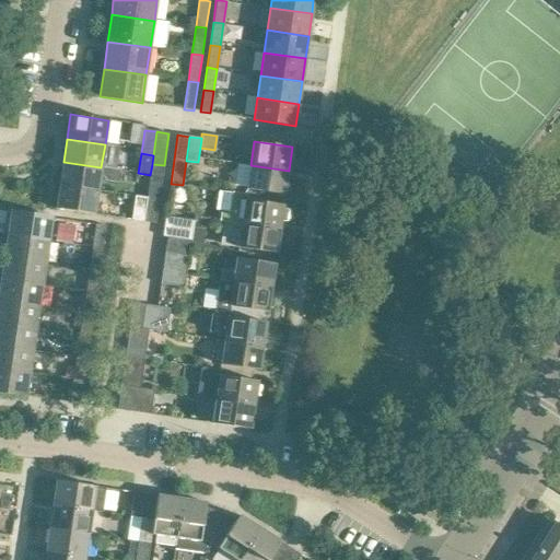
[(101,167),(63,162),(59,185),(97,191),(100,178),(103,178),(105,182),(118,184),(120,171),(101,167)]
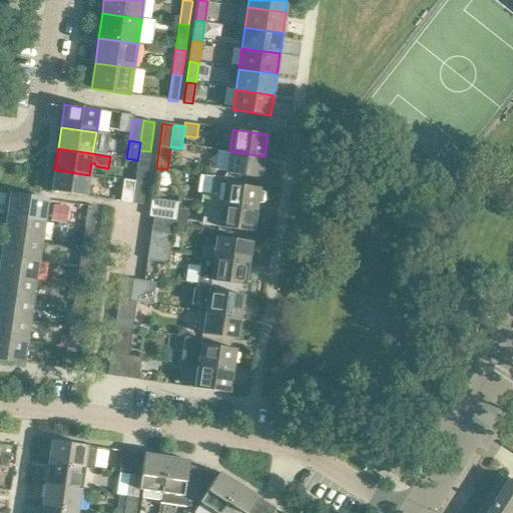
[(137,160),(149,161),(150,151),(139,150),(137,160)]
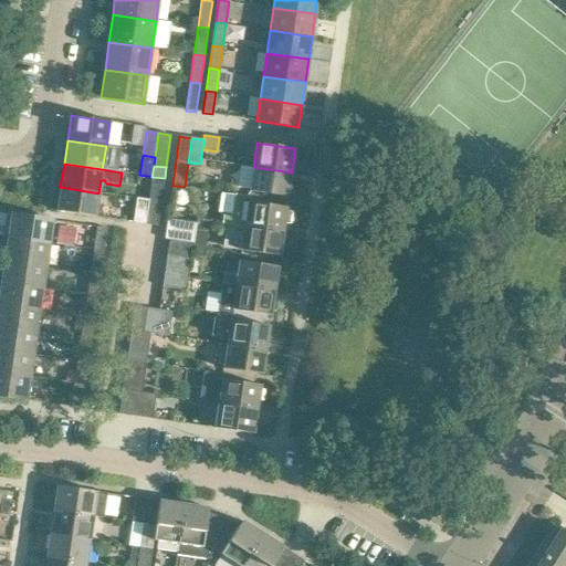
[(287,197),(292,173),(253,167),(249,191),(287,197)]
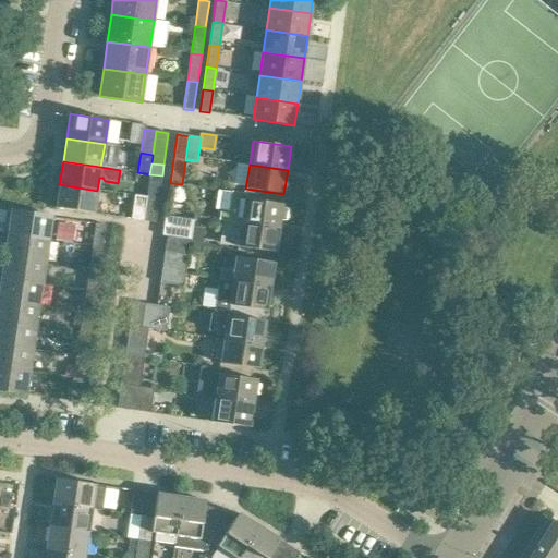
[(146,197),(158,199),(162,176),(149,174),(146,197)]
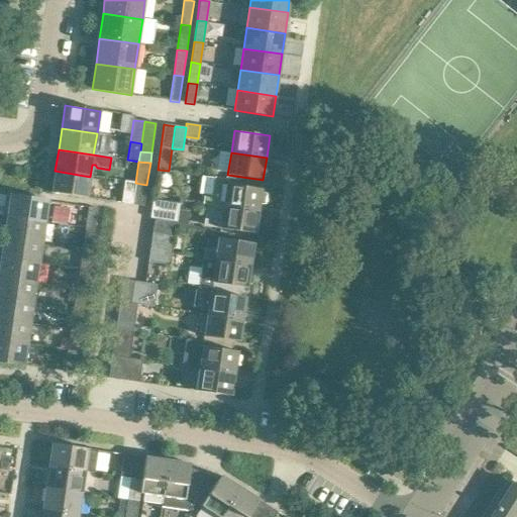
[(90,177),(55,171),(52,193),(87,198),(90,177)]
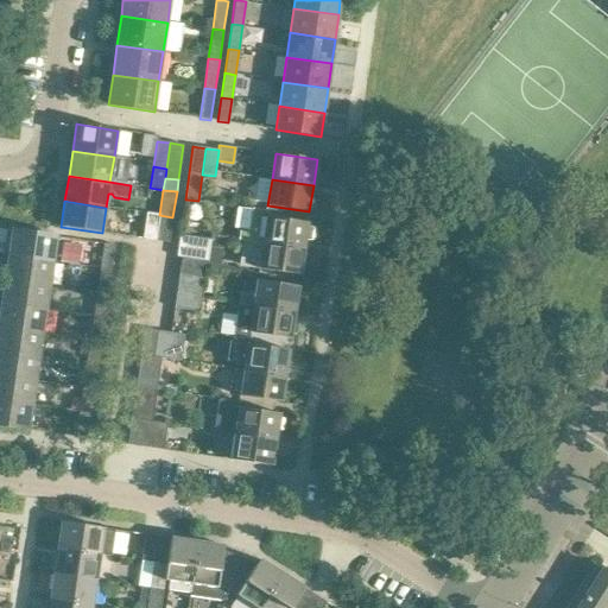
[(143,239),(156,241),(159,215),(146,213),(143,239)]
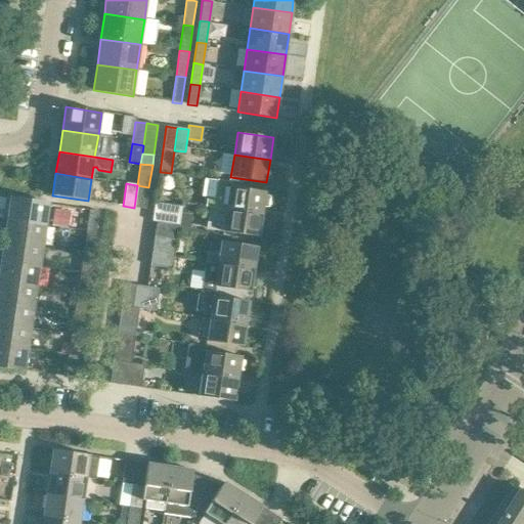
[(148,187),(137,185),(134,208),(145,210),(148,187)]
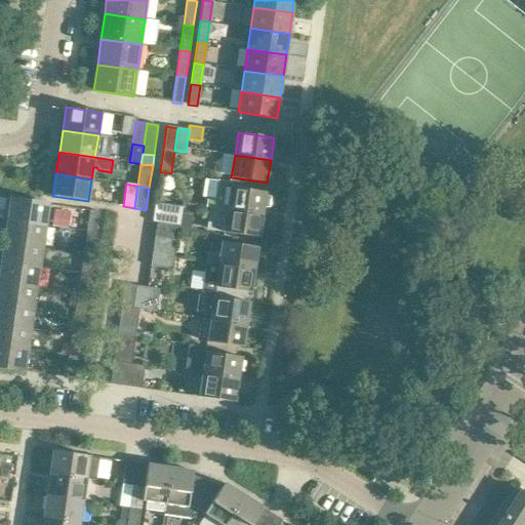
[(230,188),(227,210),(263,215),(264,207),(269,208),(271,196),(266,196),(266,193),(230,188)]
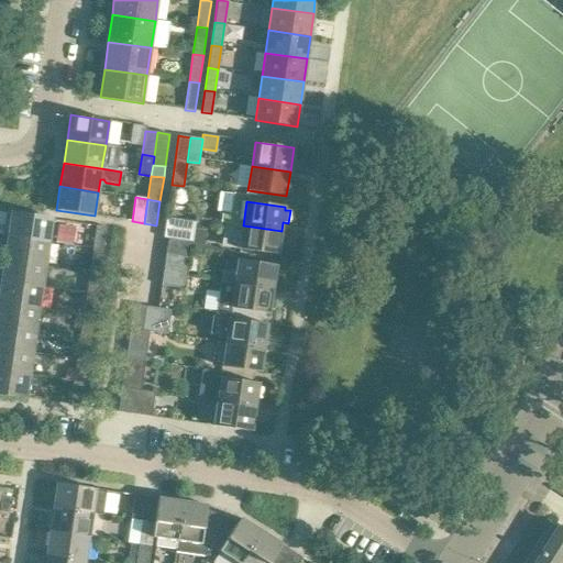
[(11,213),(8,234),(50,240),(52,219),(42,218),(11,213)]
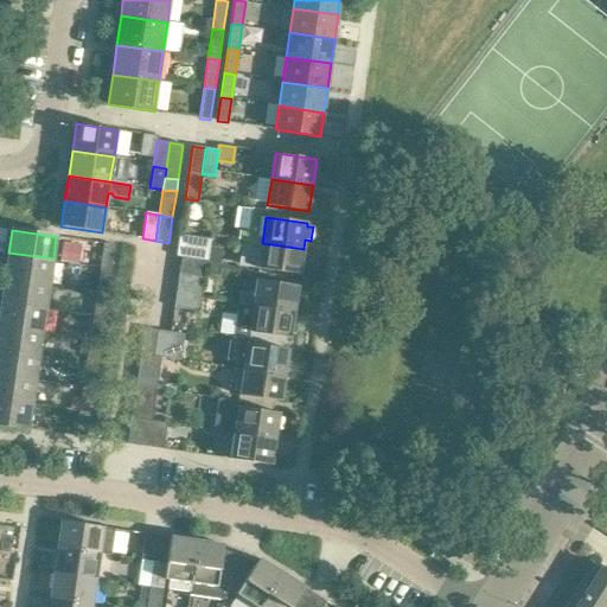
[(176,256),(181,257),(208,261),(210,240),(179,236),(176,256)]
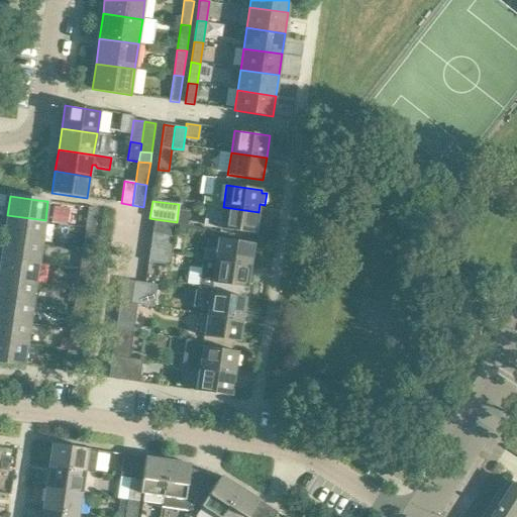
[(89,207),(86,226),(95,228),(98,208),(89,207)]
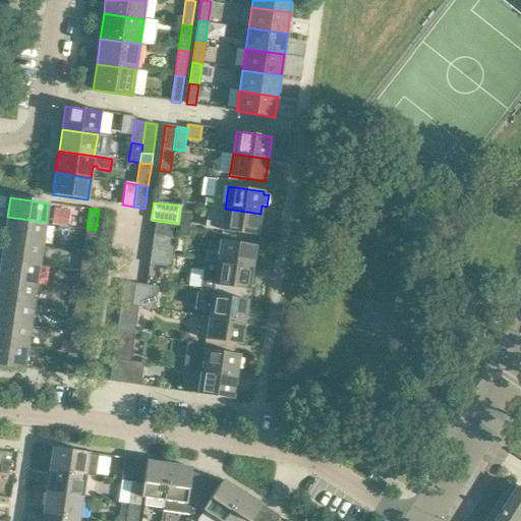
[(261,214),(225,209),(222,231),(256,236),(261,214)]
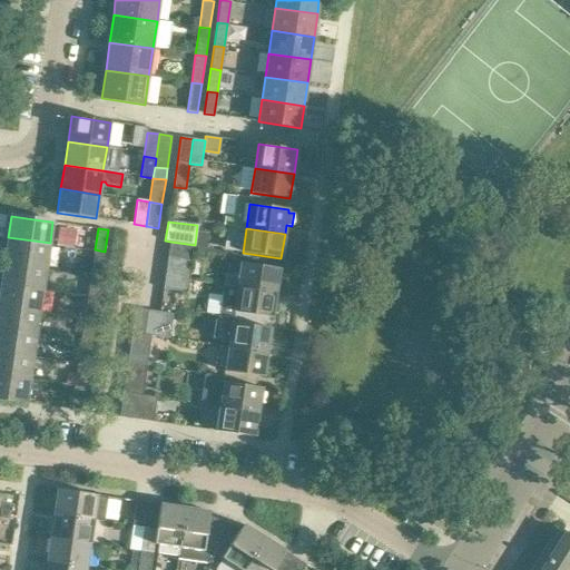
[(47,266),(50,243),(8,237),(5,259),(47,266)]
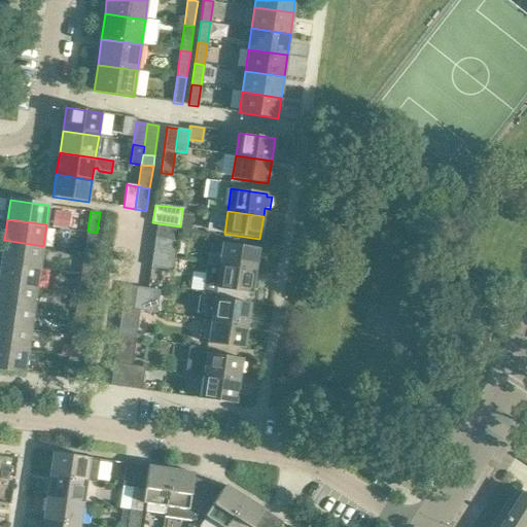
[(180,226),(157,223),(154,240),(177,243),(180,226)]
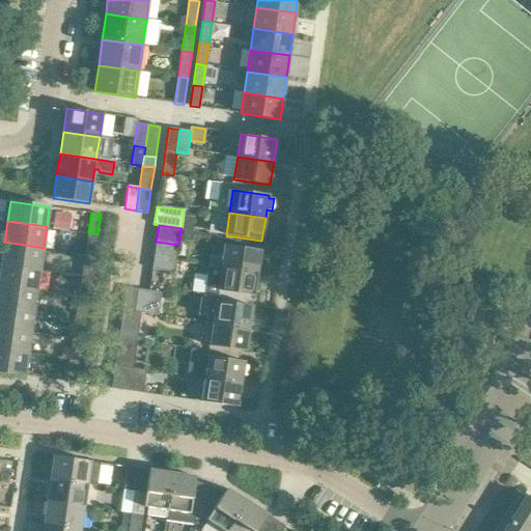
[(88,232),(85,254),(94,255),(98,234),(88,232)]
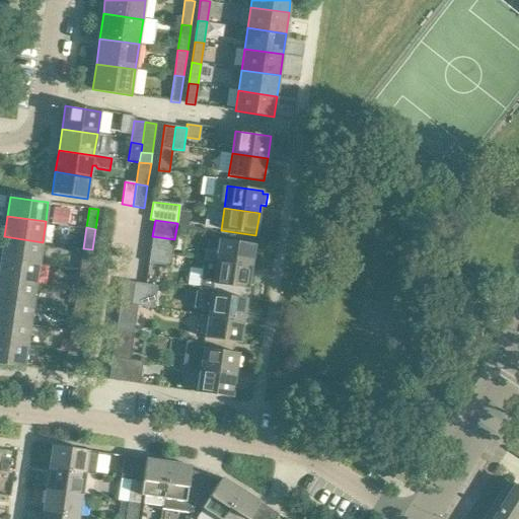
[(4,236),(1,257),(40,263),(43,242),(4,236)]
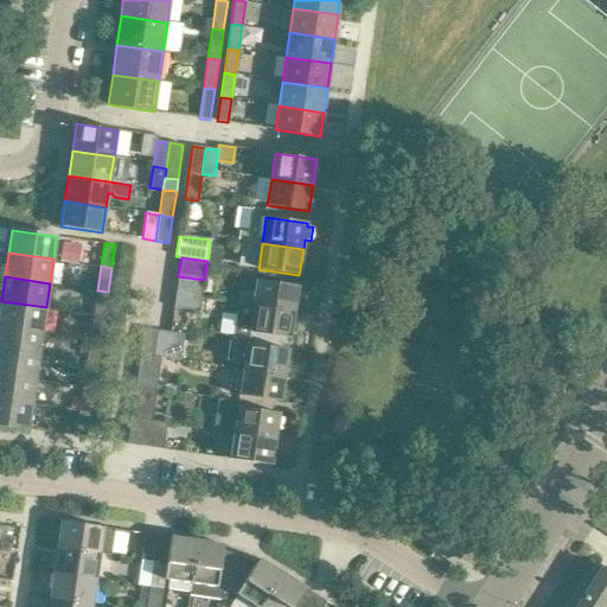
[(202,299),(204,280),(178,276),(176,295),(202,299)]
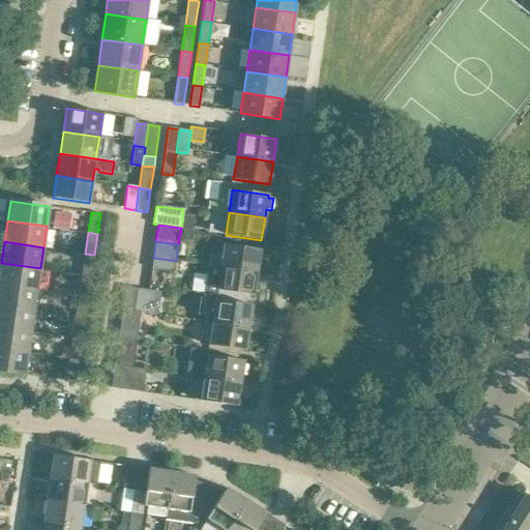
[(209,256),(207,265),(257,272),(260,249),(224,244),(222,258),(209,256)]
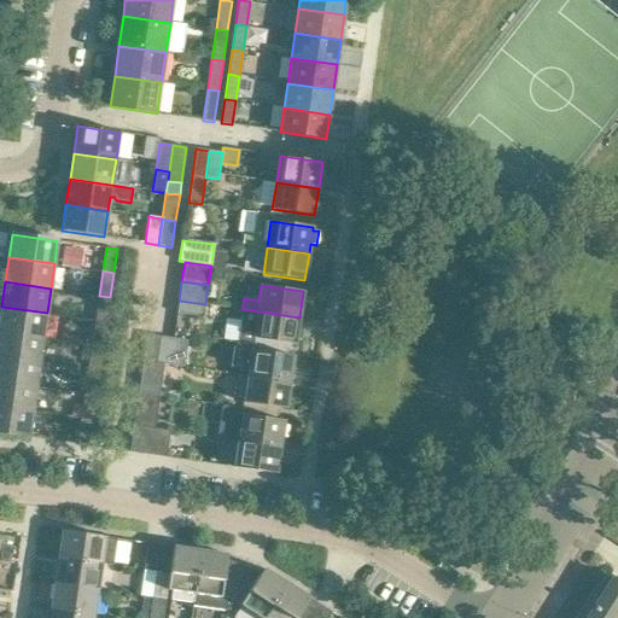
[(99,296),(95,320),(106,322),(110,297),(99,296)]
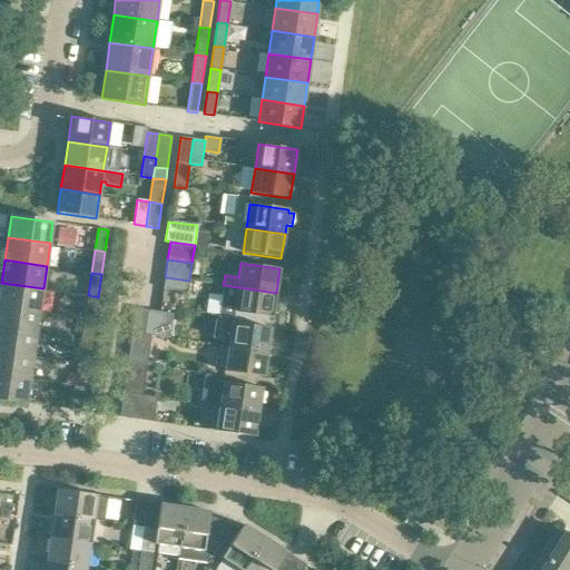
[(189,281),(165,277),(163,290),(187,293),(189,281)]
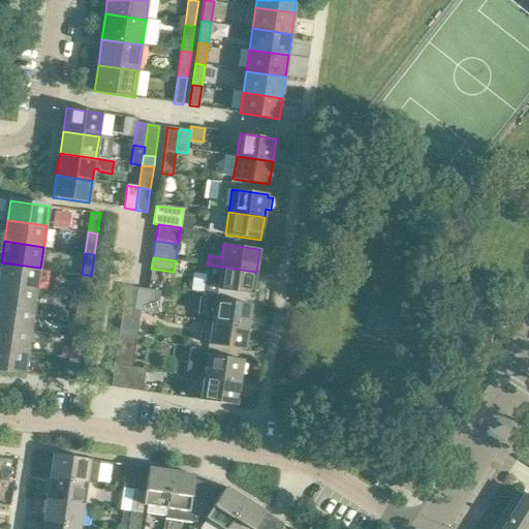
[(0,283),(37,289),(40,268),(1,262),(0,269),(0,283)]
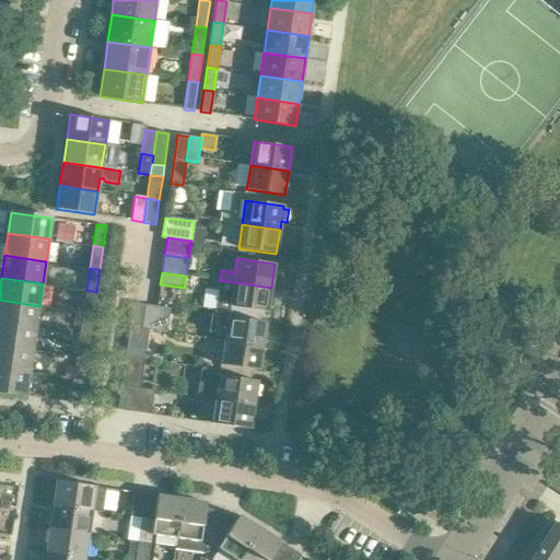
[(230,312),(231,306),(268,312),(271,288),(219,280),(214,310),(230,312)]
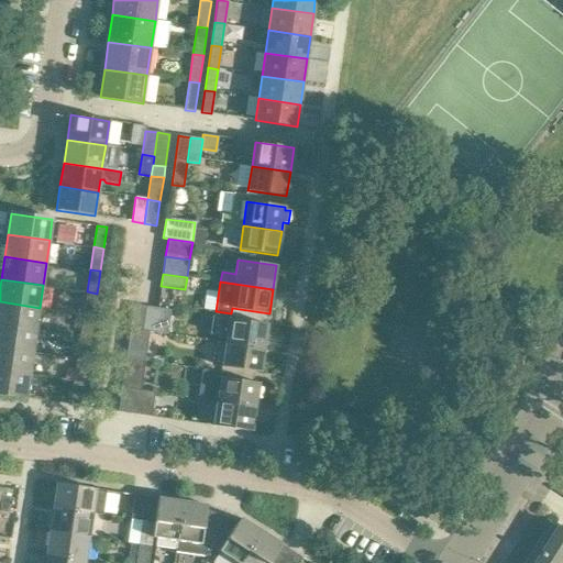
[(87,291),(84,315),(94,316),(97,294),(87,291)]
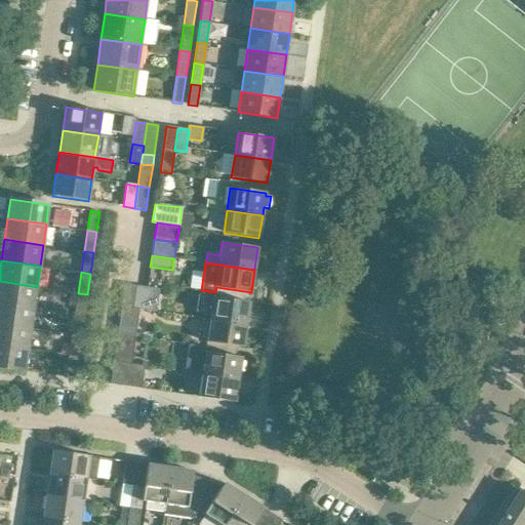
[(0,281),(0,303),(34,308),(37,287),(0,281)]
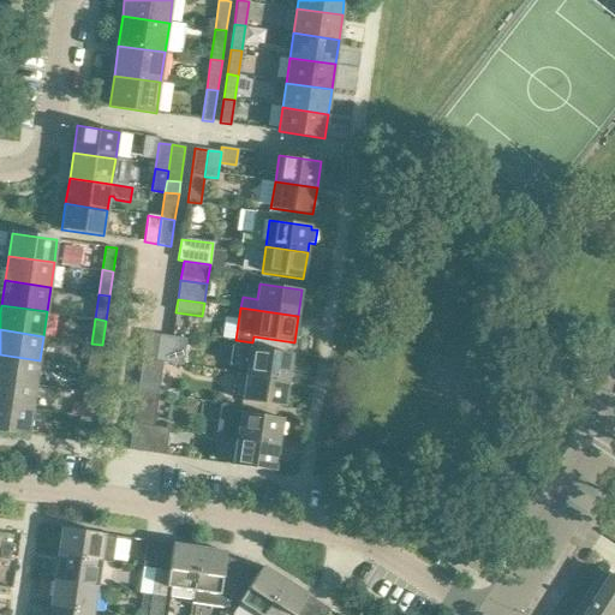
[(137,392),(157,394),(162,362),(155,362),(160,335),(147,333),(137,392)]
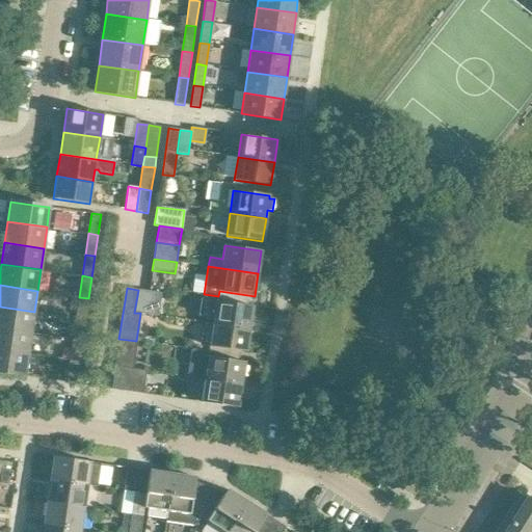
[(161,293),(150,291),(138,290),(134,313),(140,313),(157,316),(161,293)]
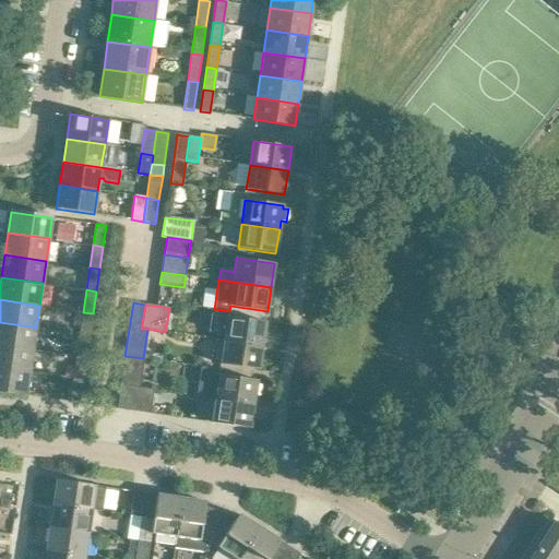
[(83,312),(80,334),(90,336),(93,313),(83,312)]
